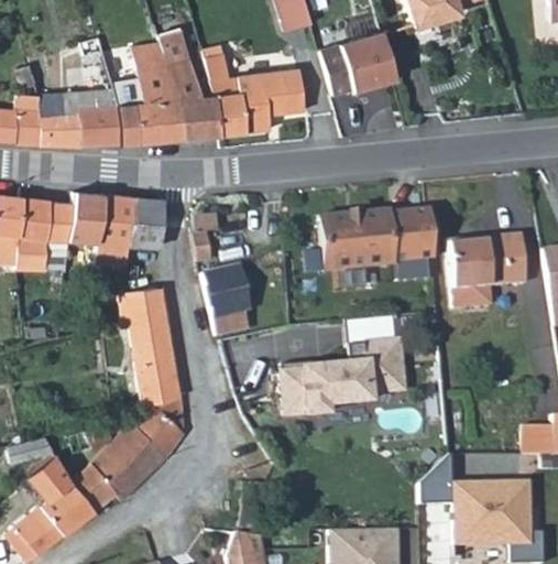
[(304,0),(276,0),(285,30),(310,23),(304,0)]
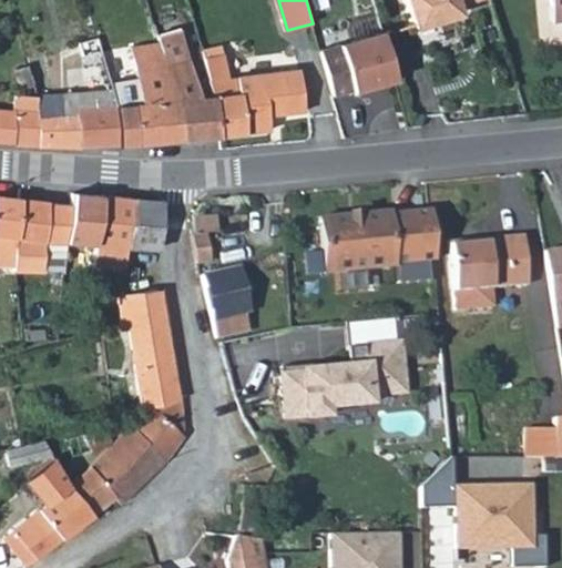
[(460,3),(469,0),(410,0),(418,23),(462,10),(460,3)]
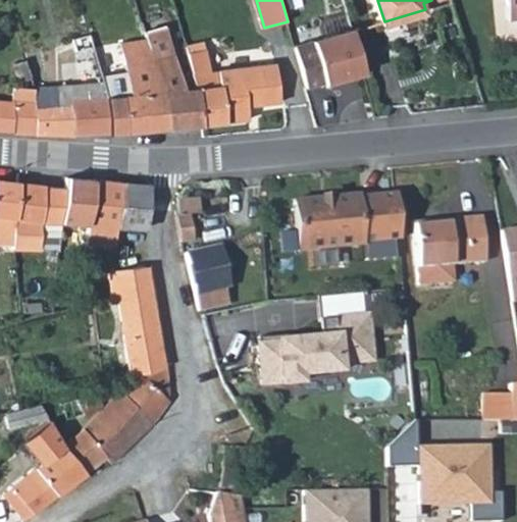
[(147,31),(155,28),(152,18),(144,20),(147,31)]
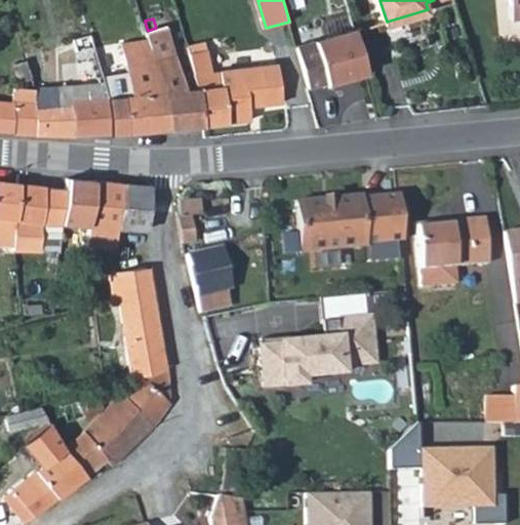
[(170,128),(203,123),(199,86),(188,88),(185,74),(168,24),(156,28),(148,31),(150,37),(162,78),(170,128)]
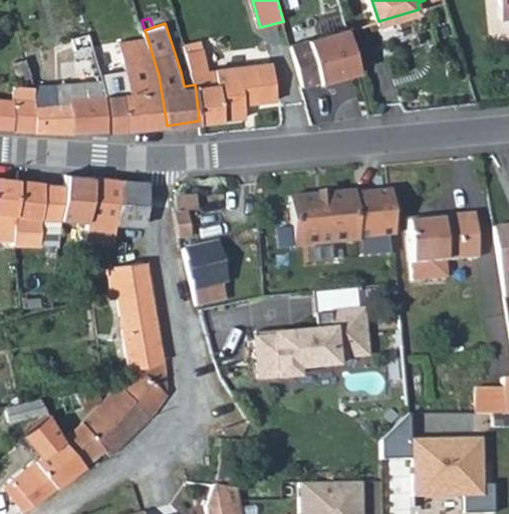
[(360,69),(349,28),(291,44),(303,85),(360,69)]
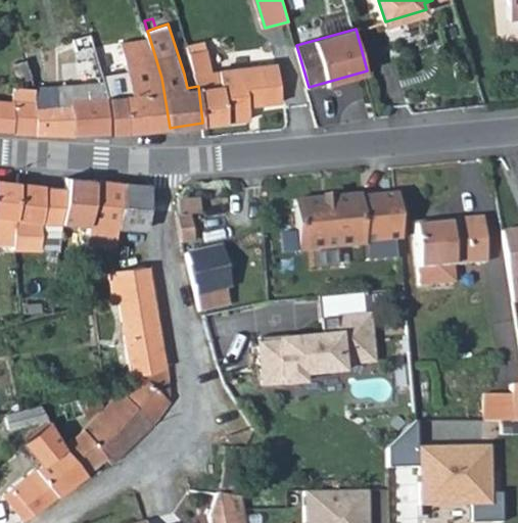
[(97,45),(93,33),(76,37),(80,50),(97,45)]
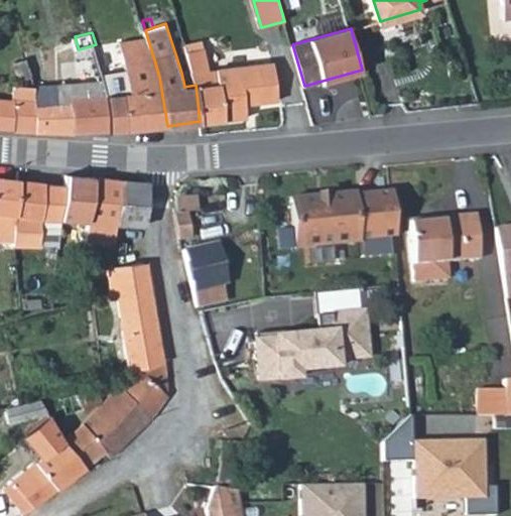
[(110,131),(167,126),(159,77),(147,36),(122,41),(130,91),(122,92),(115,66),(102,69),(104,79),(107,91),(108,95),(110,131)]
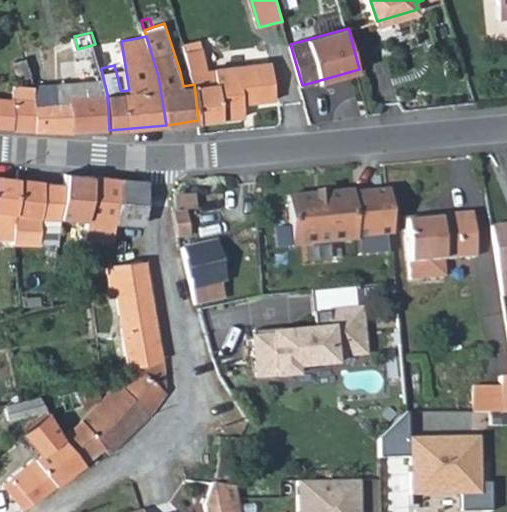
[(204,47),(186,50),(191,71),(194,84),(198,120),(245,116),(244,103),(274,99),(270,62),(211,70),(204,47)]
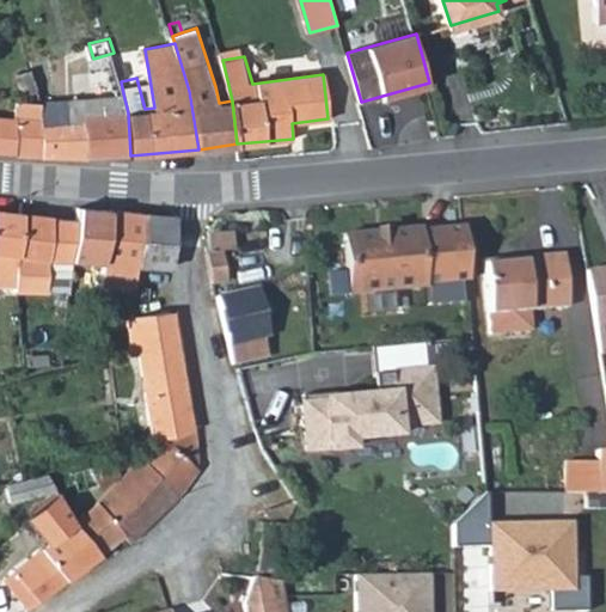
[(36,75),(35,69),(20,74),(24,89),(30,87),(32,93),(41,92),(36,75)]
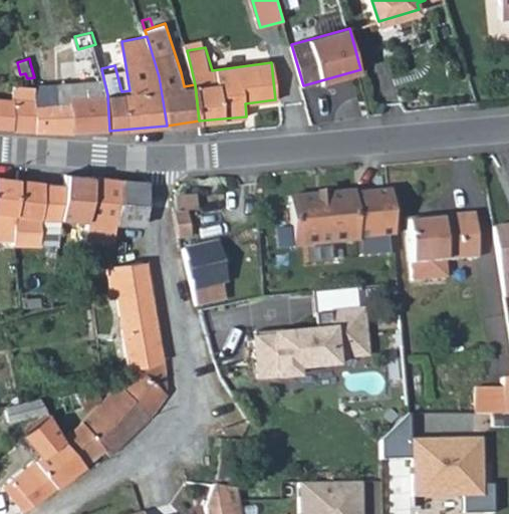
[(30,63),(34,77),(37,85),(48,84),(40,60),(30,63)]
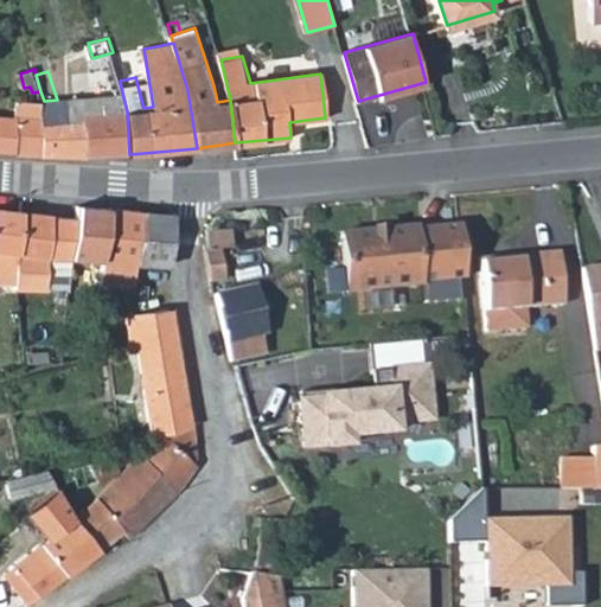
[(217,102),(230,100),(227,84),(213,85),(217,102)]
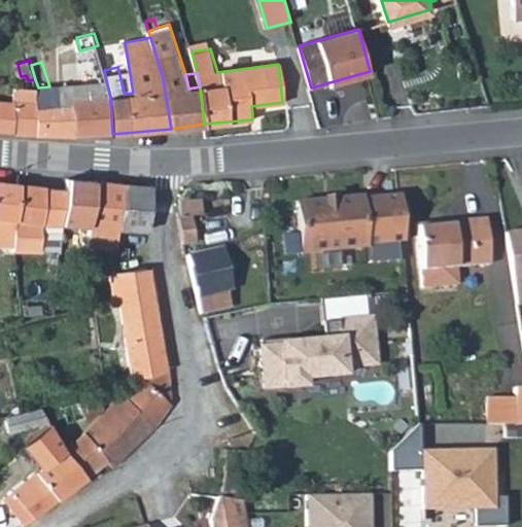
[(109,93),(106,80),(62,85),(63,103),(110,97),(109,93)]
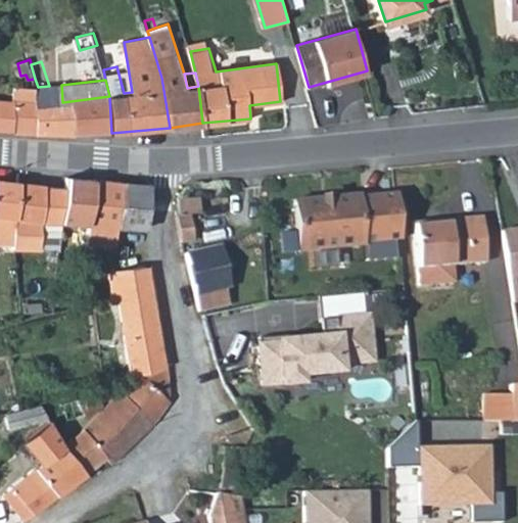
[(73,135),(111,133),(109,96),(62,102),(61,85),(49,86),(38,87),(39,133),(73,135)]
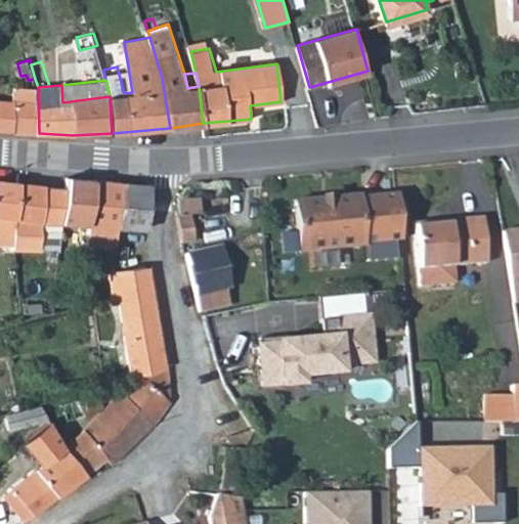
[(0,98),(0,130),(12,132),(39,133),(38,87),(16,88),(15,99),(0,98)]
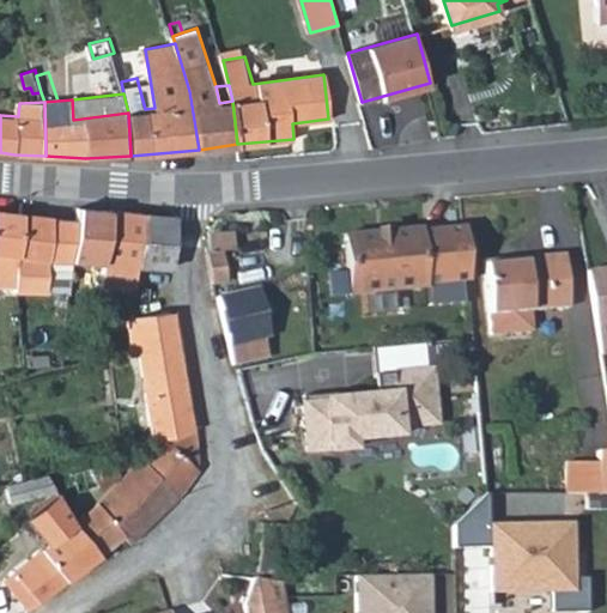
[(107,267),(113,212),(80,208),(79,222),(76,263),(107,267)]
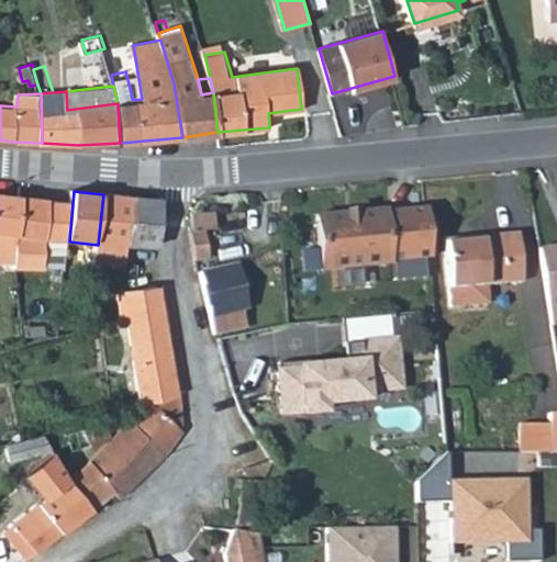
[(131,222),(133,198),(103,194),(98,245),(96,265),(126,268),(129,247),(131,222)]
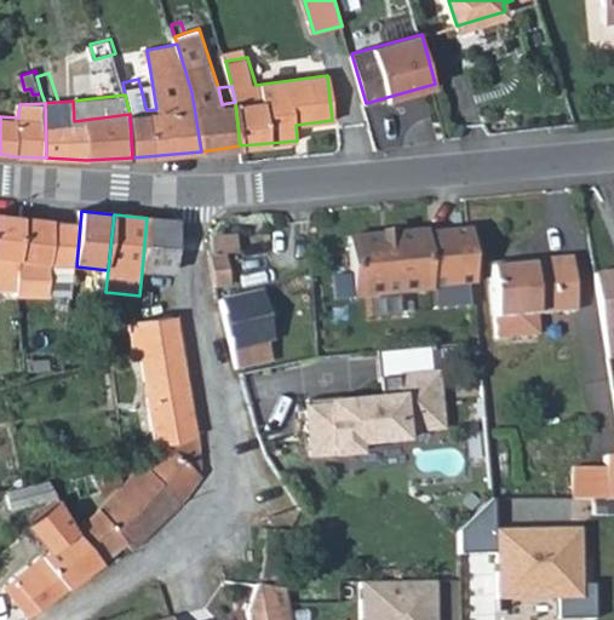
[(0,292),(19,293),(27,219),(0,216),(0,292)]
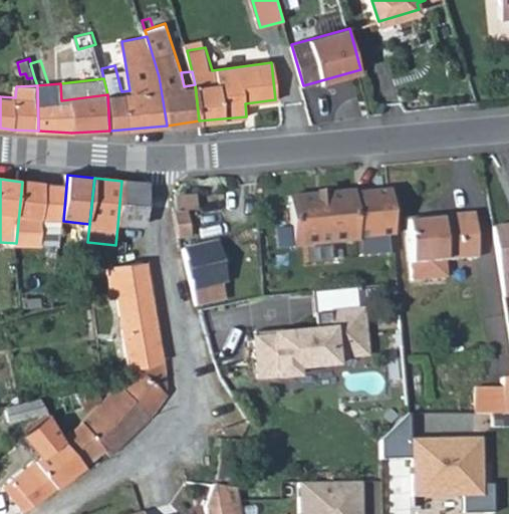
[(119,203),(148,206),(151,184),(121,181),(119,203)]
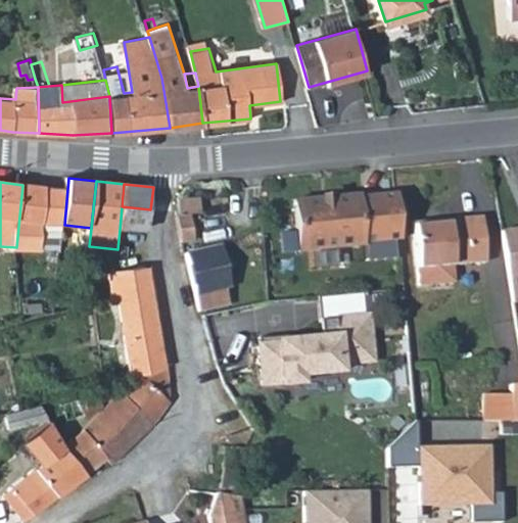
[(64,225),(67,189),(22,185),(16,247),(15,248),(61,252),(64,225)]
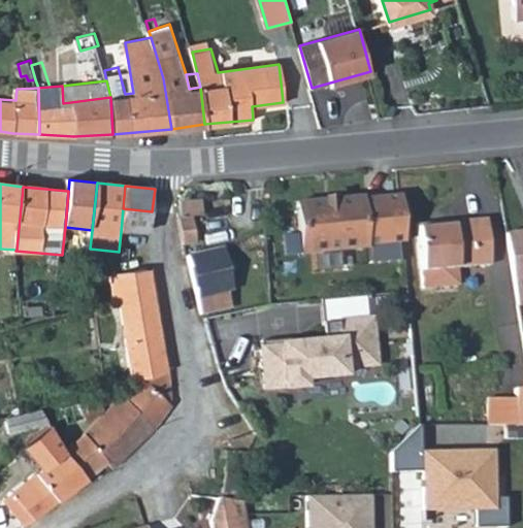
[(300,203),(305,256),(368,249),(367,246),(406,242),(401,196),(363,200),(363,197),(300,203)]
